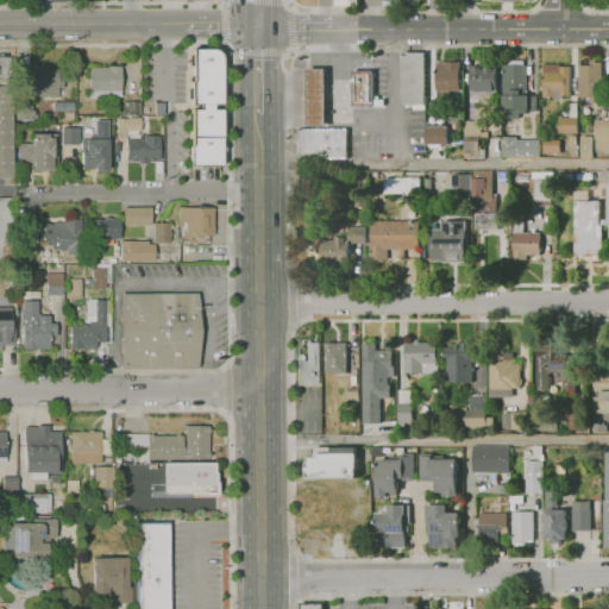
[(192,49),(192,105),(220,105),(221,55),(217,49),(192,49)]
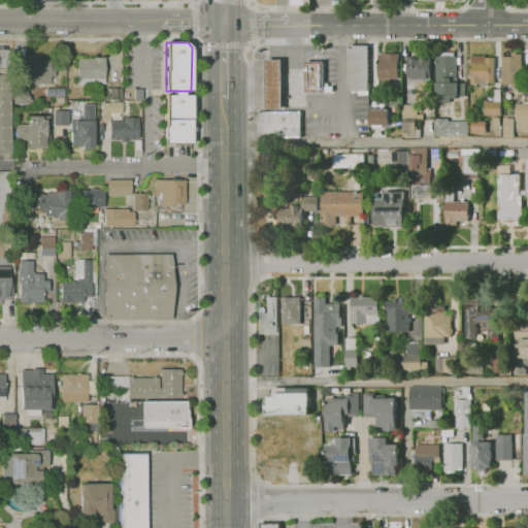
[(348,46),(364,46),(364,91),(348,92),(348,46)]
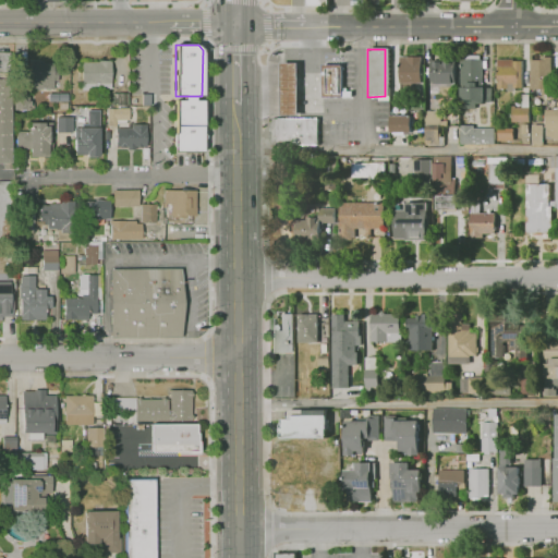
[(400,56),(420,56),(420,82),(400,82),(400,56)]
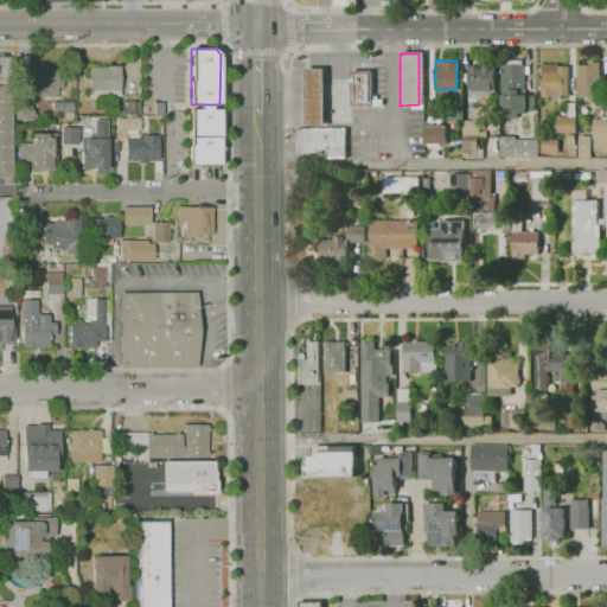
[(600,63),(599,96),(577,96),(577,66),(589,66),(589,63),(600,63)]
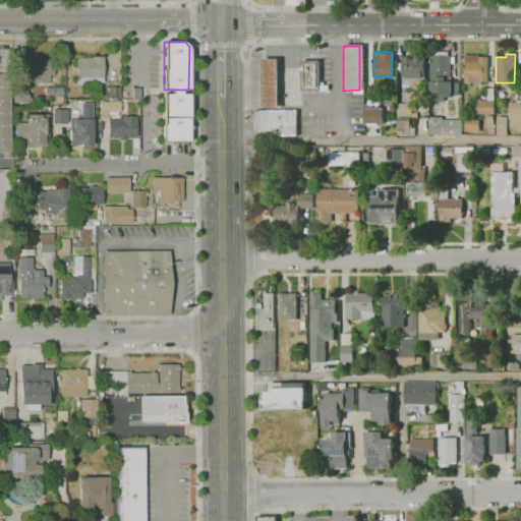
[(431,55),(431,78),(451,79),(452,56),(431,55)]
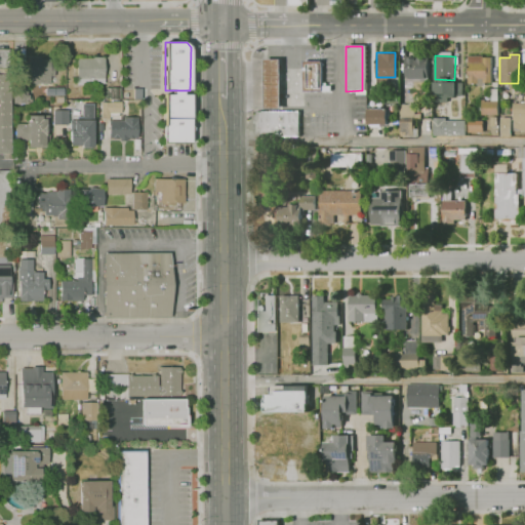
[(50,58),(31,59),(32,84),(51,84),(50,58)]
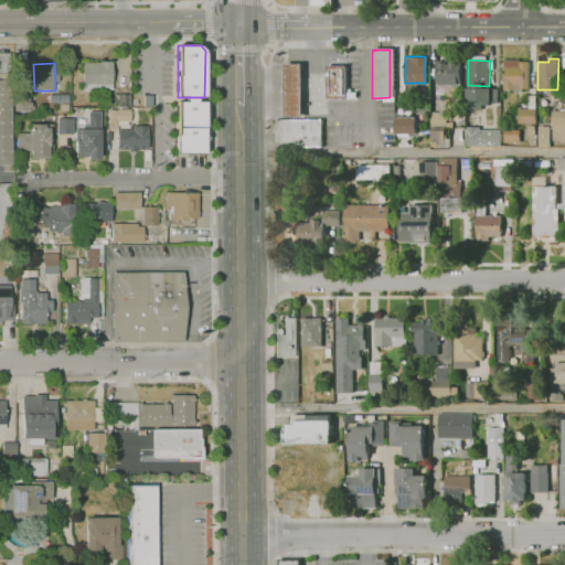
[(83,89),(112,91),(112,64),(83,63),(83,89)]
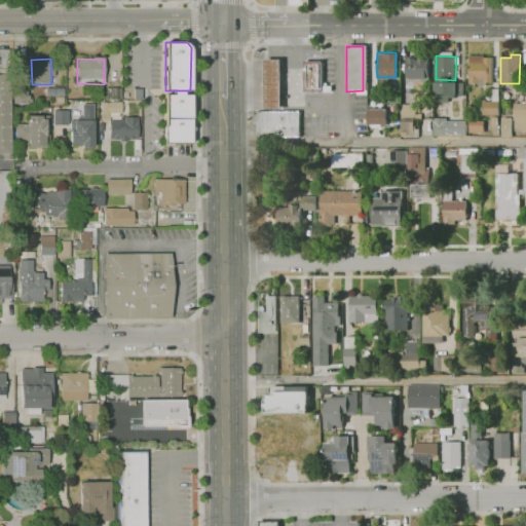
[(261,59),(262,110),(278,110),(277,59),(261,59)]
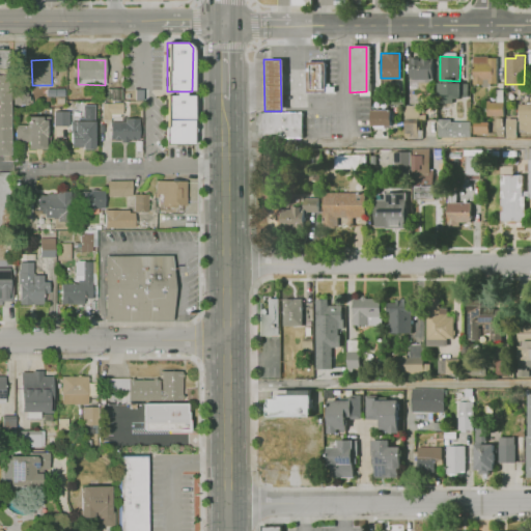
[(497,59),(474,59),(474,86),(490,86),(490,82),(497,82),(497,59)]
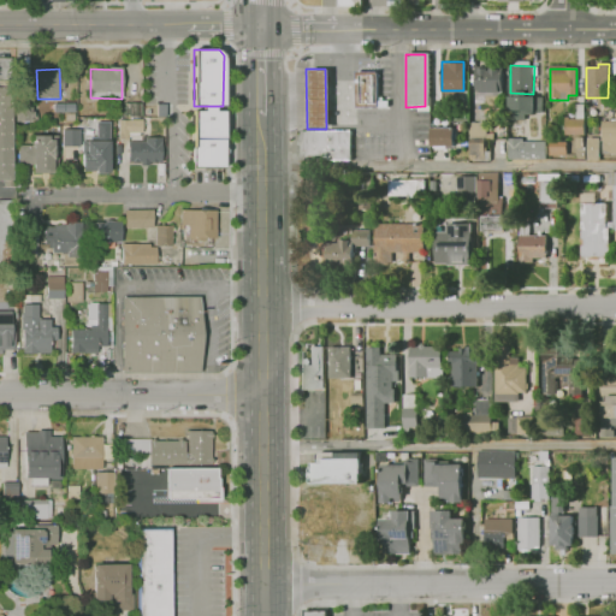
[(353,72),(377,72),(377,108),(354,108),(353,72)]
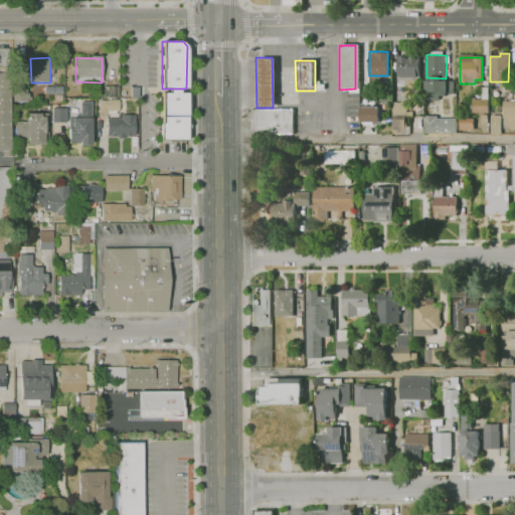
[(396,76),(420,76),(420,65),(396,65),(396,76)]
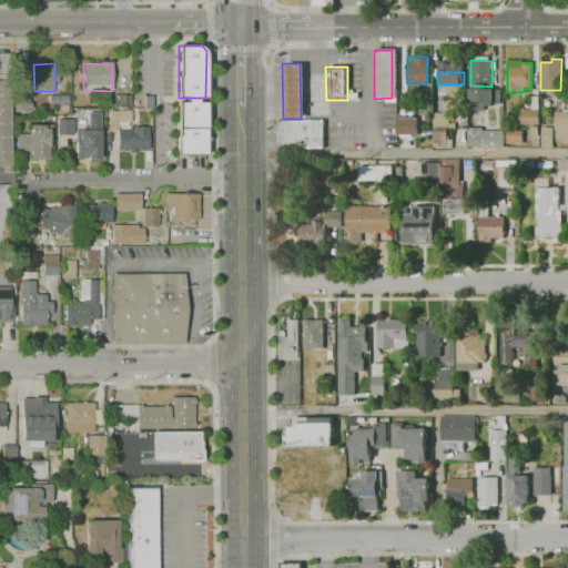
[(0,79),(8,79),(10,164),(0,164),(0,79)]
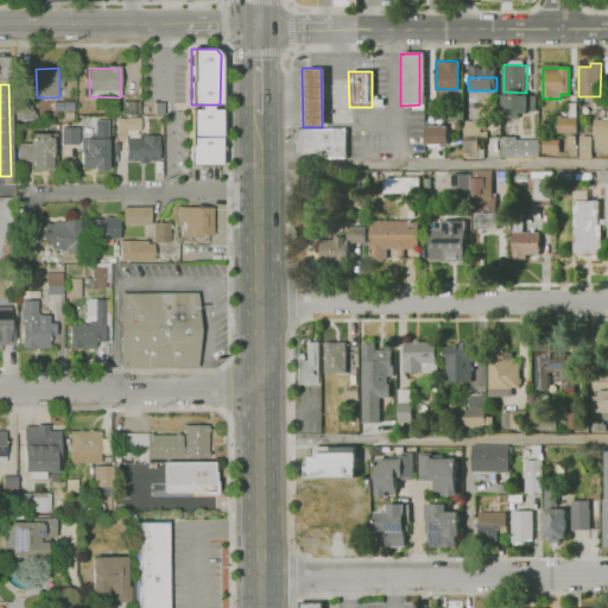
[(529,97),(501,97),(501,120),(517,121),(518,109),(529,111),(529,97)]
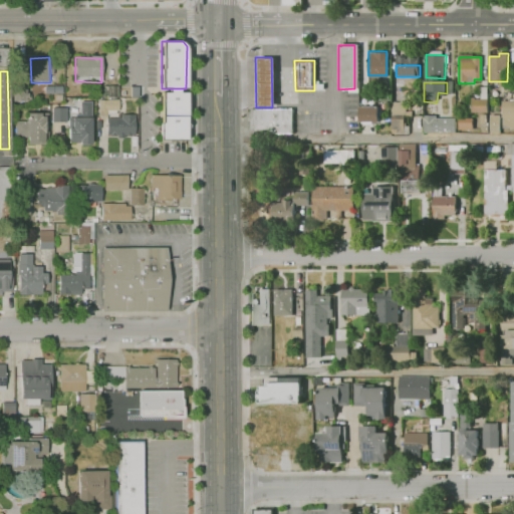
[(104,95),(117,95),(117,86),(104,86),(104,95)]
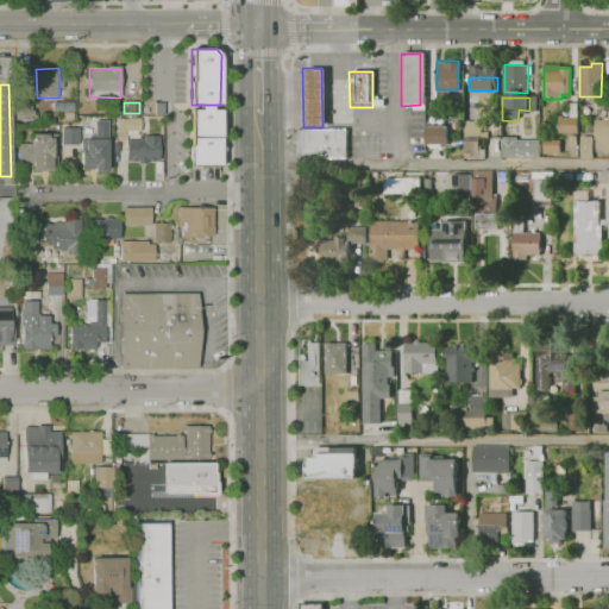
[(16,119),(30,119),(30,107),(16,107),(16,119)]
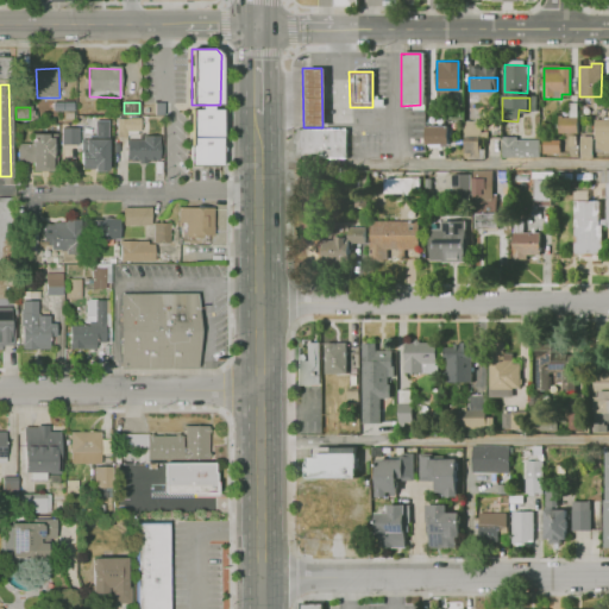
[(189,108),(221,108),(221,164),(189,164),(189,108)]
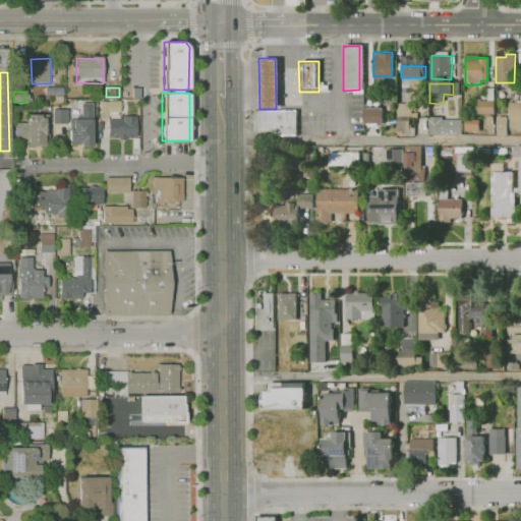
[(478,100),(494,99),(494,111),(478,111),(478,100)]
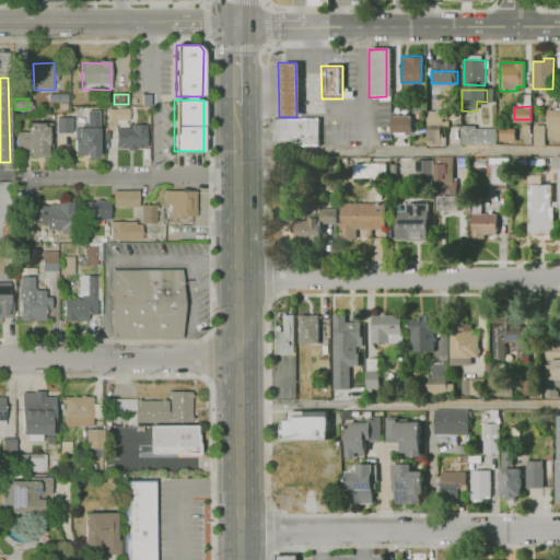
[(114,119),(128,119),(128,109),(114,109),(114,119)]
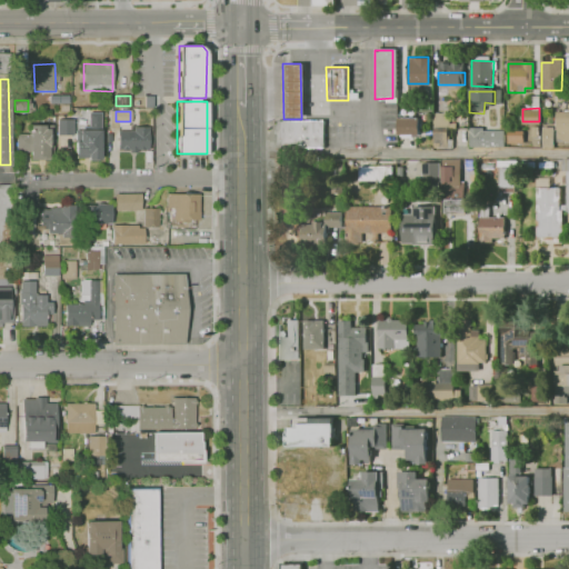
[(433,112),(432,145),(448,146),(449,112),(433,112)]
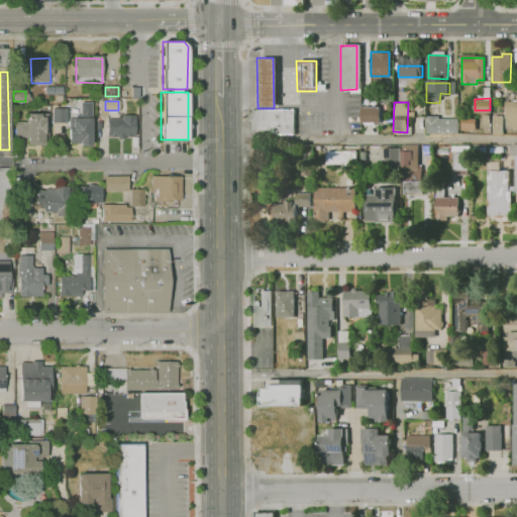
[(505,102),(516,102),(516,116),(505,117),(505,102)]
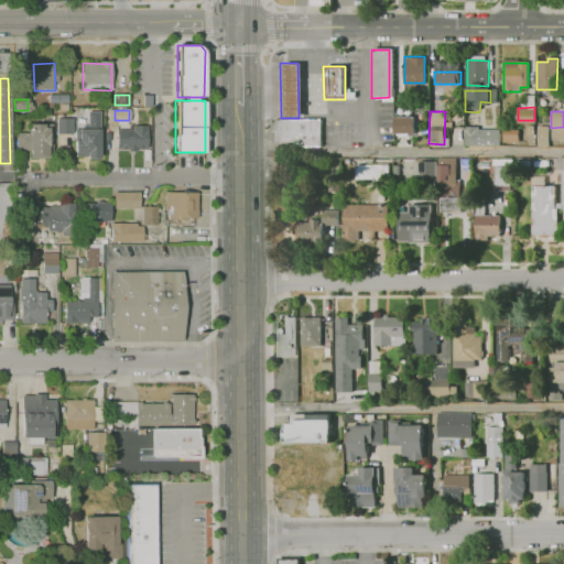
[(55,117),(56,131),(73,131),(73,116),(55,117)]
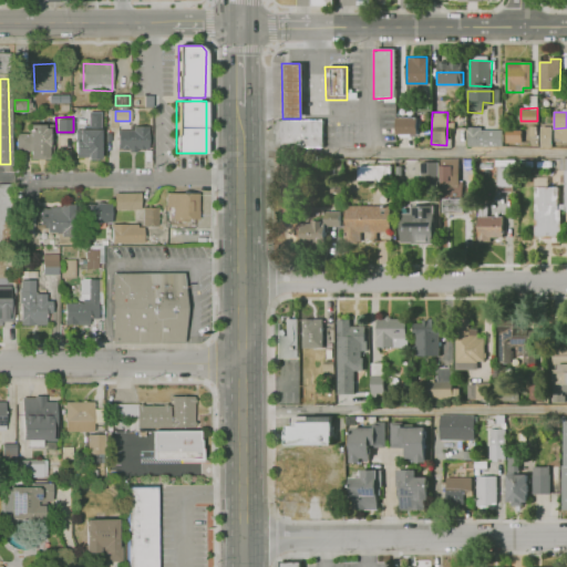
[(399,117),(418,117),(418,133),(399,134),(399,117)]
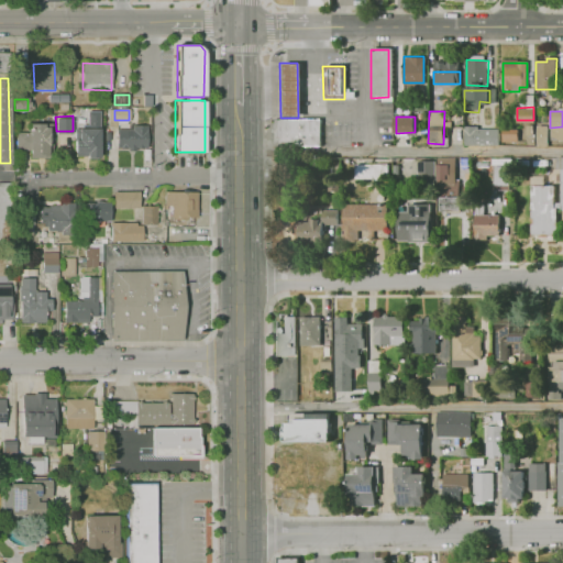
[(275,120),(320,120),(319,142),(275,142),(275,120)]
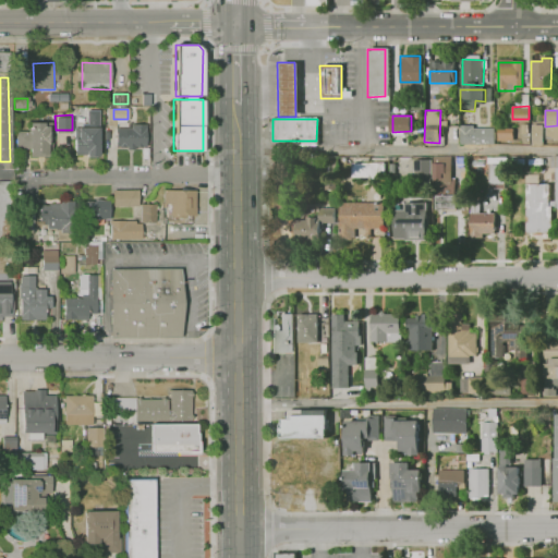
[(33,121),(33,154),(45,155),(45,142),(48,142),(48,130),(43,130),(43,121),(33,121)]
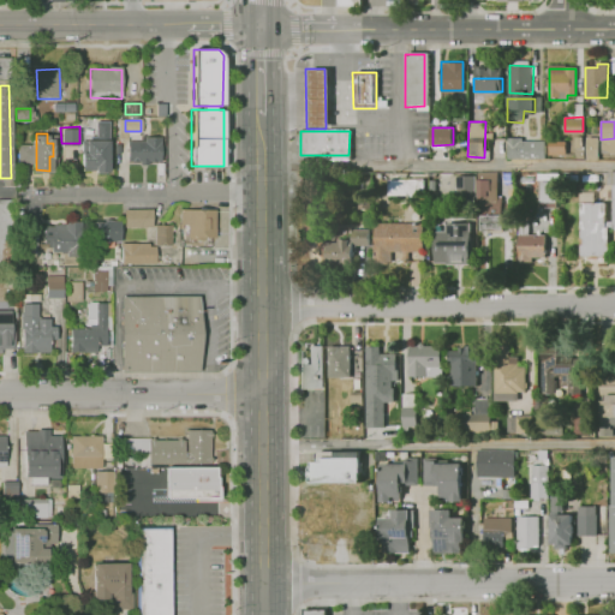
[(151,136),(151,161),(123,161),(123,143),(131,143),(131,136),(151,136)]
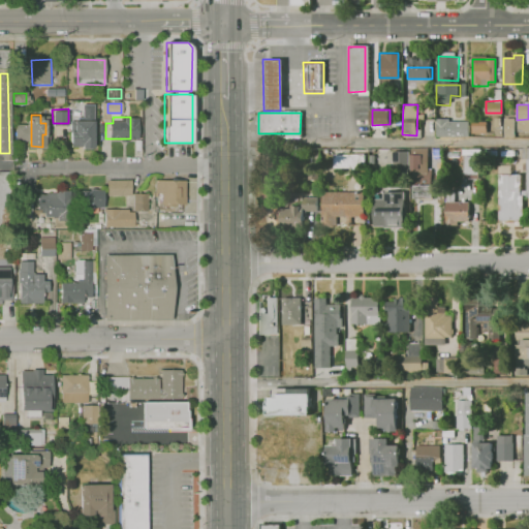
[(437,118),(437,137),(468,137),(468,124),(448,124),(448,118),(437,118)]
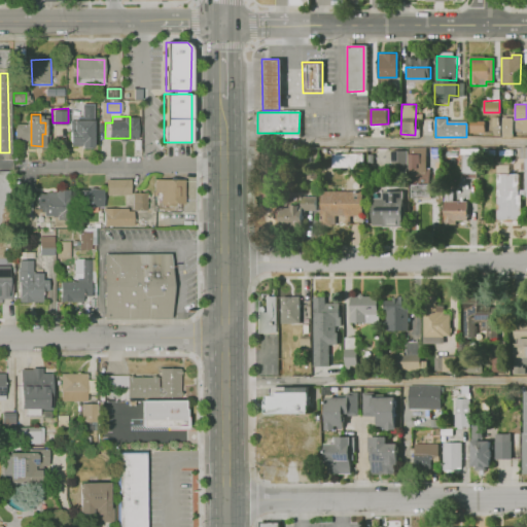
[(501,117),(501,136),(511,136),(512,117),(501,117)]
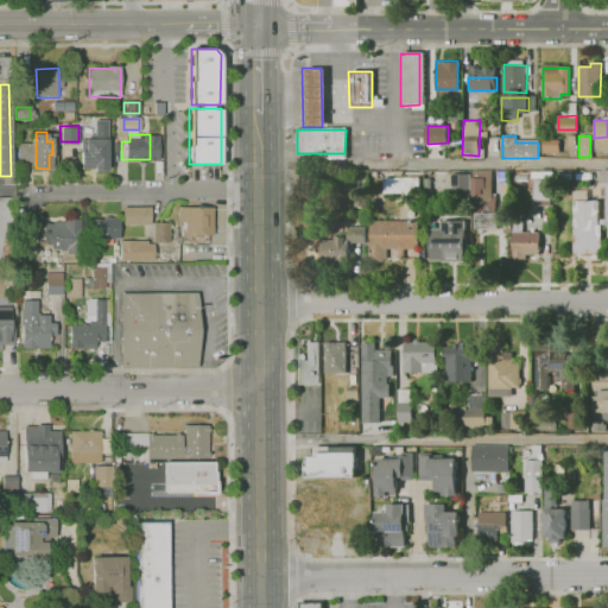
[(109,139),(109,168),(81,168),(81,154),(87,154),(87,139),(109,139)]
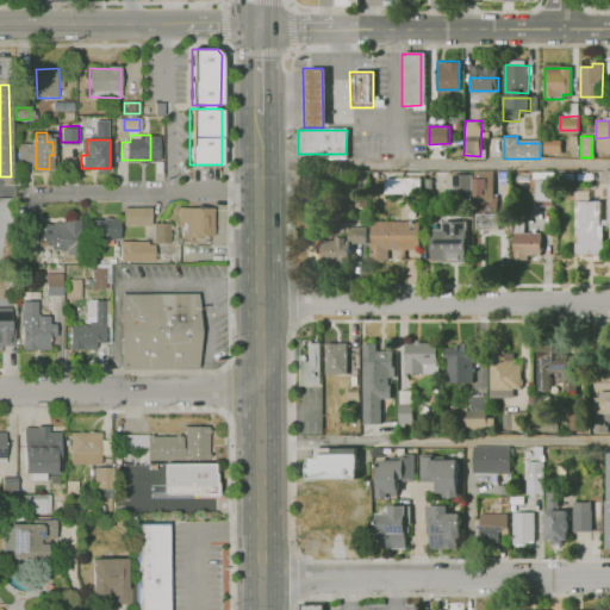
[(18,142),(30,142),(31,159),(18,159),(18,142)]
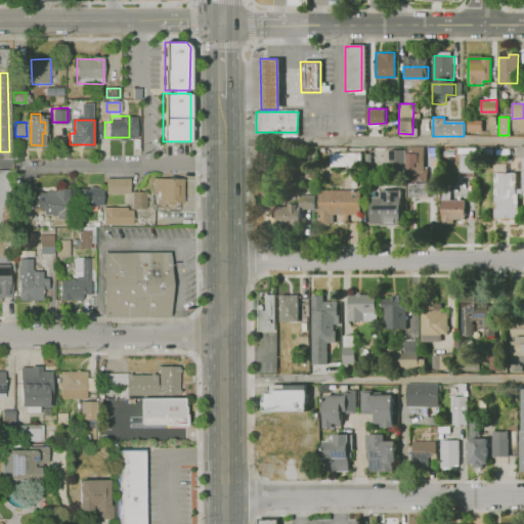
[(468,124),(482,125),(482,133),(468,133),(468,124)]
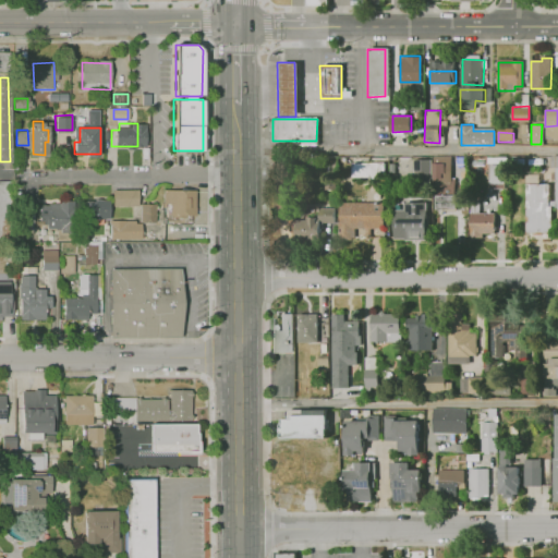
[(469,166),(482,166),(482,156),(469,156),(469,166)]
